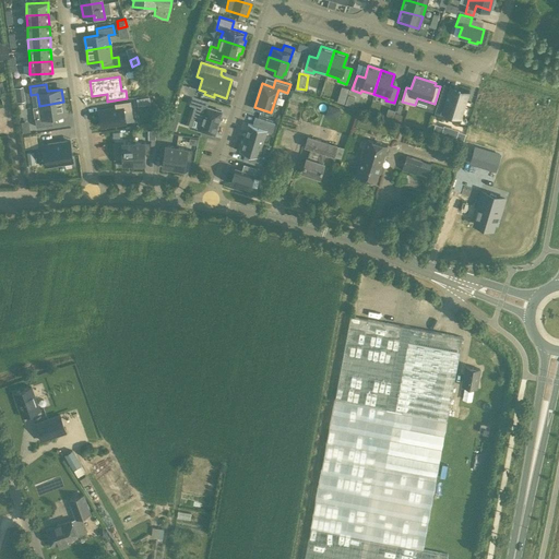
[(342,86),(342,104),(356,104),(356,95),(349,95),(349,86),(342,86)]
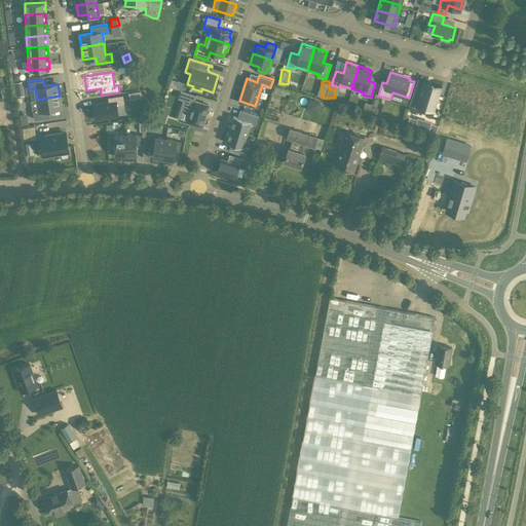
[(421,87),(415,85),(410,102),(430,108),(434,98),(437,99),(441,86),(423,81),(421,87)]
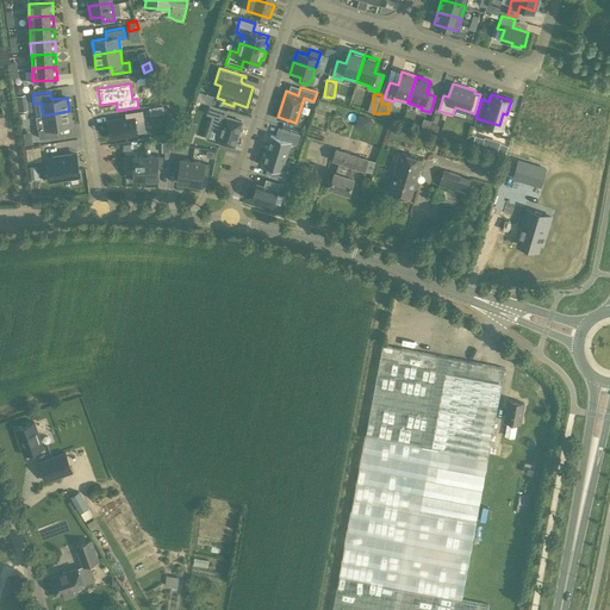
[(209,128),(219,131),(216,141),(234,147),(242,122),(225,116),(226,110),(210,105),(207,113),(212,114),(209,128)]
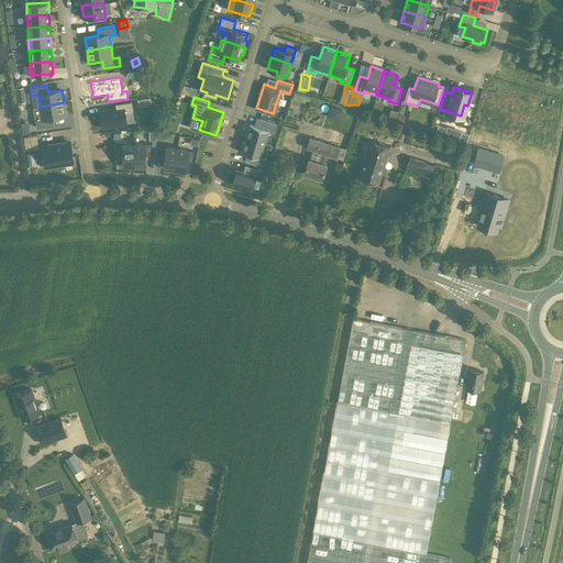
[(116,108),(99,111),(101,127),(127,123),(124,111),(132,110),(131,101),(116,103),(116,108)]
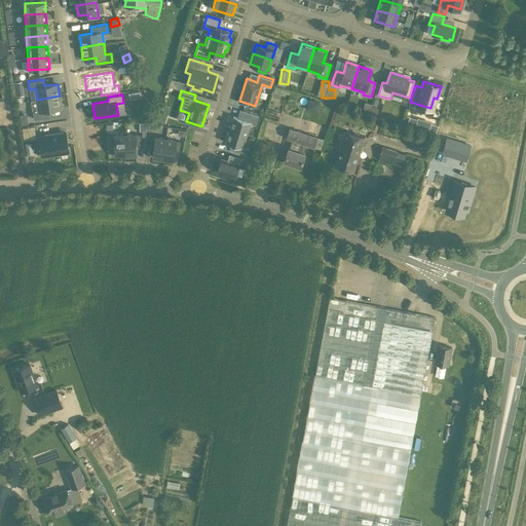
[(60,96),(37,100),(38,110),(33,111),(34,119),(49,116),(48,110),(61,108),(60,96)]
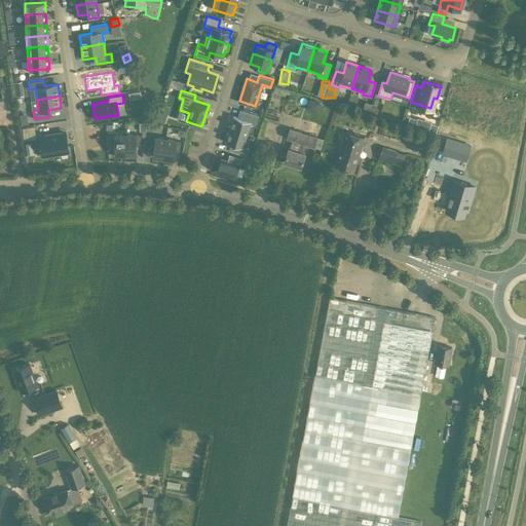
[(307,108),(318,111),(322,101),(310,98),(307,108)]
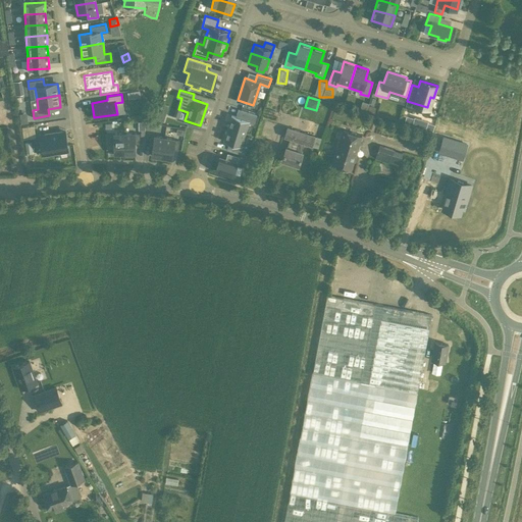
[(231,115),(227,127),(245,134),(249,121),(254,122),(256,115),(238,109),(236,116),(231,115)]
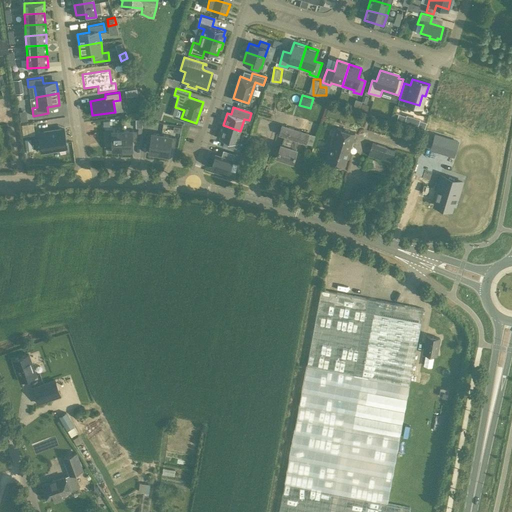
[(407,114),(406,116),(399,113),(397,120),(424,128),(426,122),(419,120),(419,118),(407,114)]
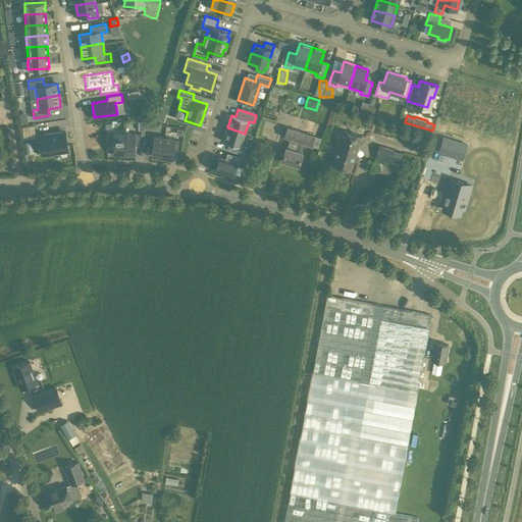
[(298,165),(299,162),(305,144),(318,148),(321,138),(286,126),(283,137),(290,139),(286,147),(285,147),(281,160),(298,165)]
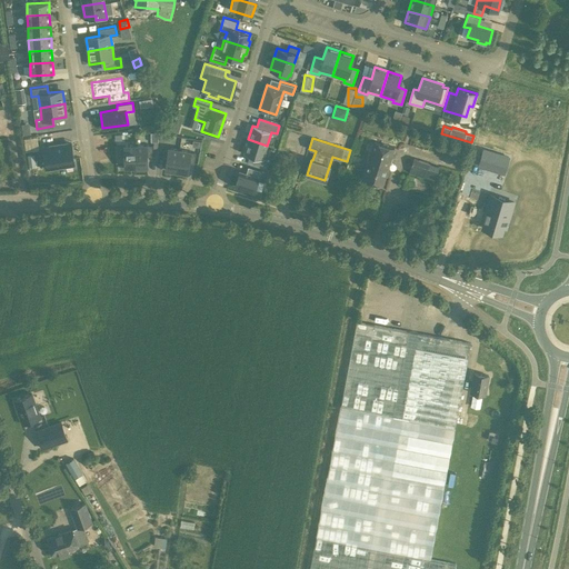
[(267,146),(248,139),(245,152),(243,152),(243,153),(249,155),(247,162),(266,169),(269,160),(263,158),(267,146)]
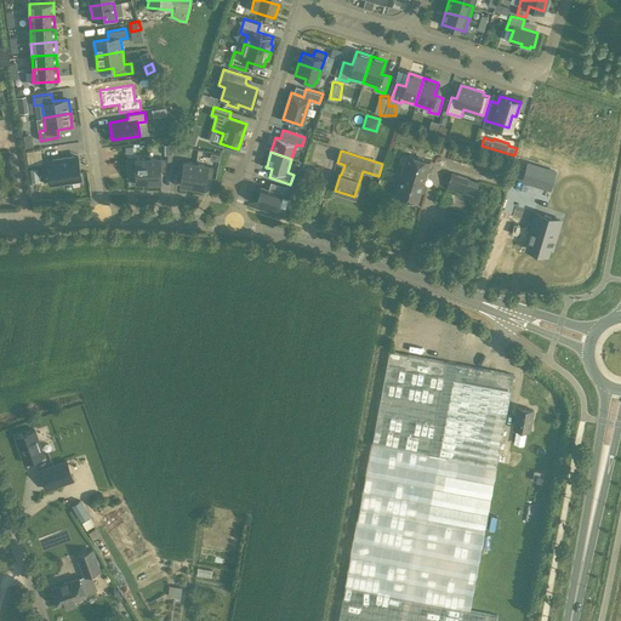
[(429,161),(408,155),(394,195),(417,203),(429,161)]
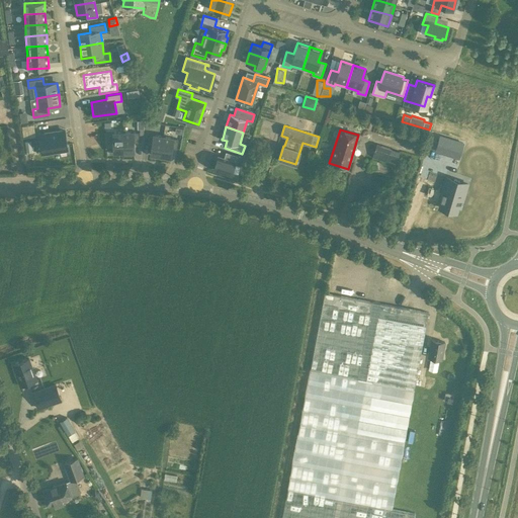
[(39,137),(39,140),(41,152),(42,155),(68,152),(67,148),(68,148),(66,136),(65,137),(65,133),(39,137)]
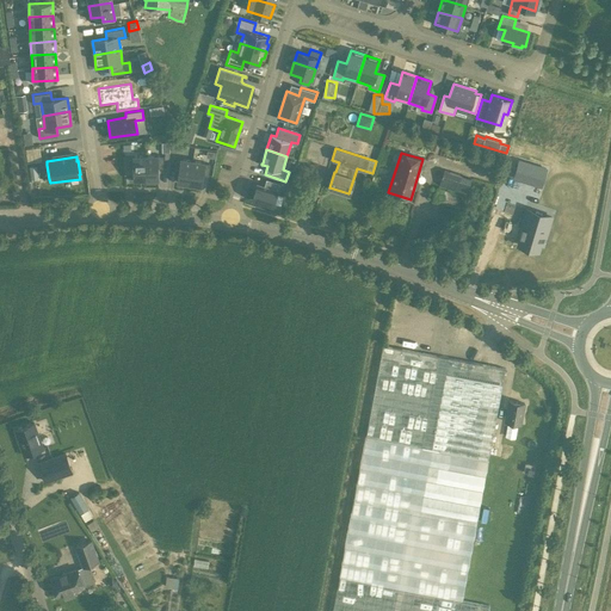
[(146,179),(146,156),(133,156),(133,159),(128,159),(129,168),(134,167),(134,179),(146,179)]
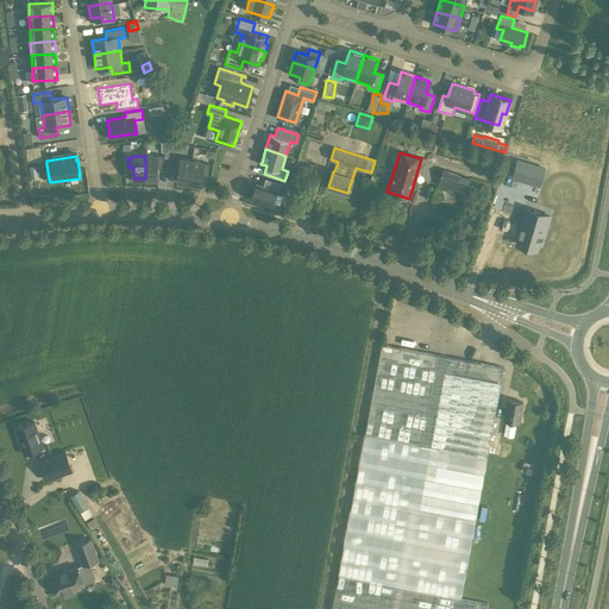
[(145,156),(145,179),(157,179),(157,167),(163,167),(162,156),(145,156)]
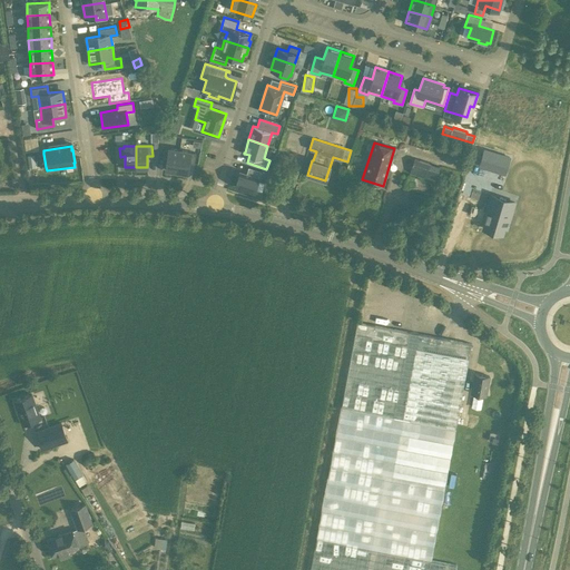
[(176,172),(179,150),(168,148),(168,150),(164,149),(163,158),(167,158),(165,169),(176,172)]
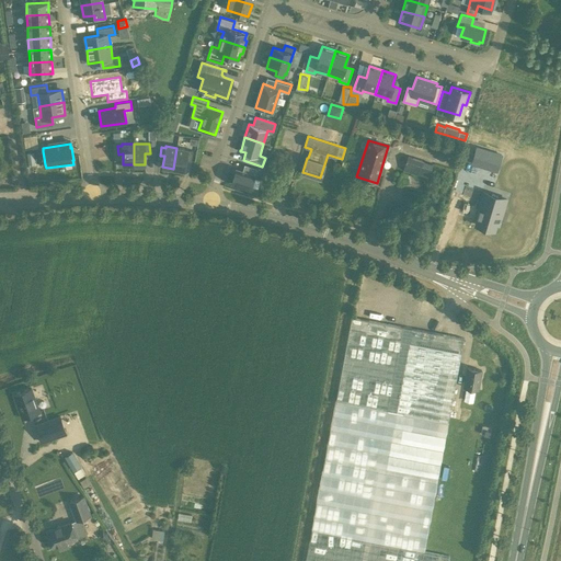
[(471,162),(496,170),(502,155),(477,147),(471,162)]
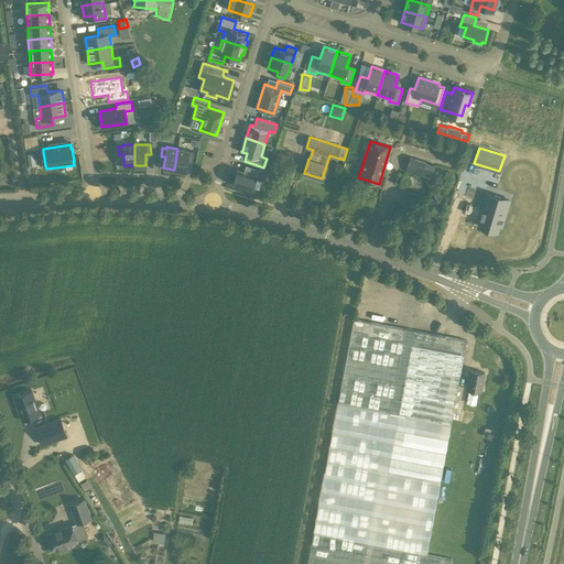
[(194,151),(177,149),(174,170),(185,171),(187,161),(192,161),(194,151)]
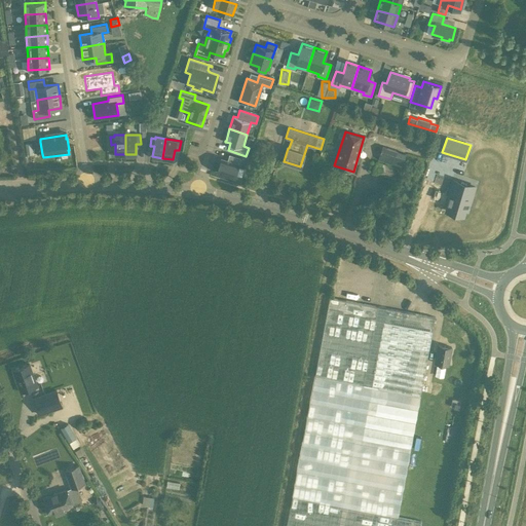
[(268,149),(270,143),(258,139),(256,145),(268,149)]
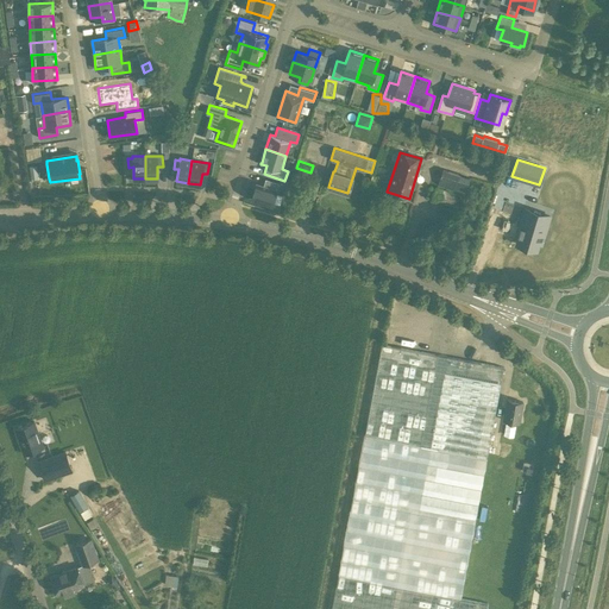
[(456,189),(460,175),(443,170),(438,184),(456,189)]
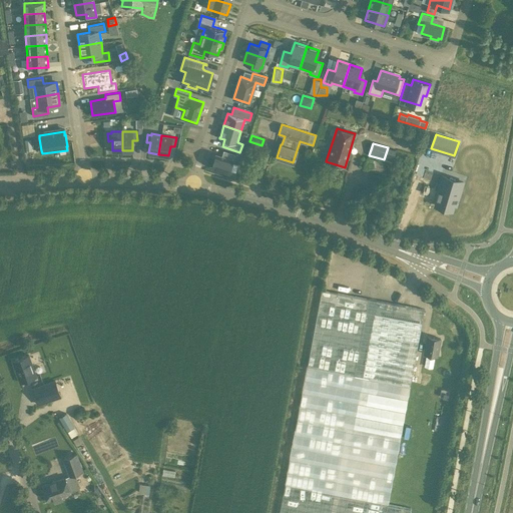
[(215,154),(210,171),(227,176),(234,153),(223,149),(221,156),(215,154)]
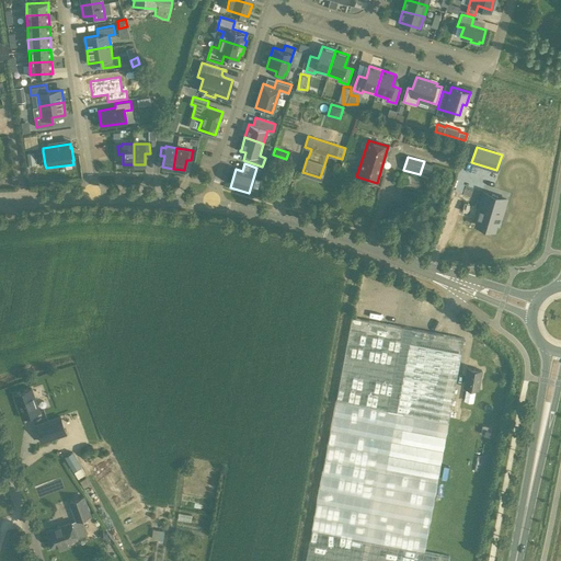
[(418,190),(421,179),(402,173),(399,184),(418,190)]
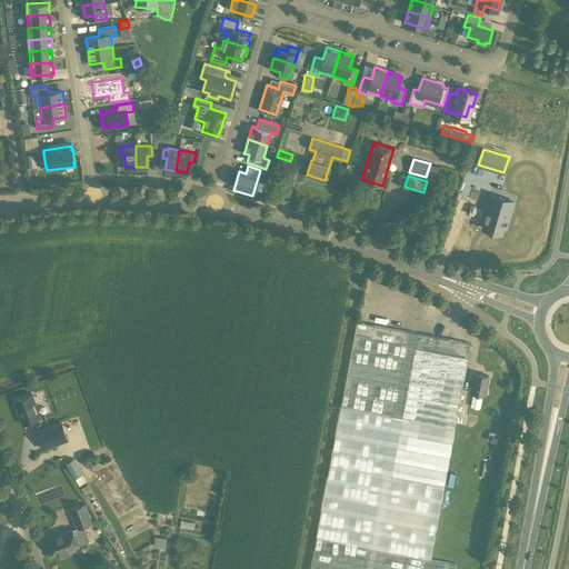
[(489,195),(485,210),(481,220),(485,220),(482,227),(501,232),(503,226),(506,227),(513,201),(498,197),(489,195)]
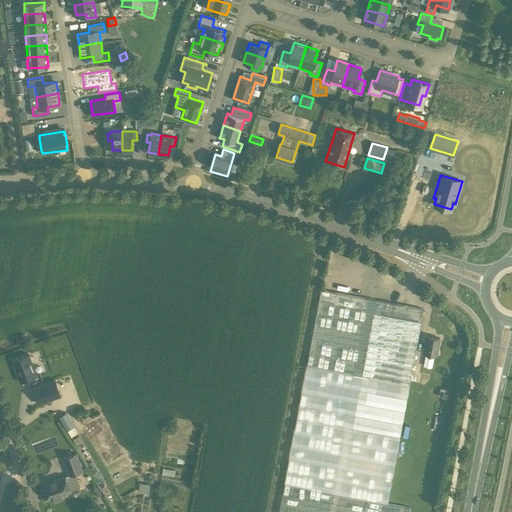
[(423,308),(321,289),(278,511),(408,511),(410,507),(386,502),(409,382),(423,308)]
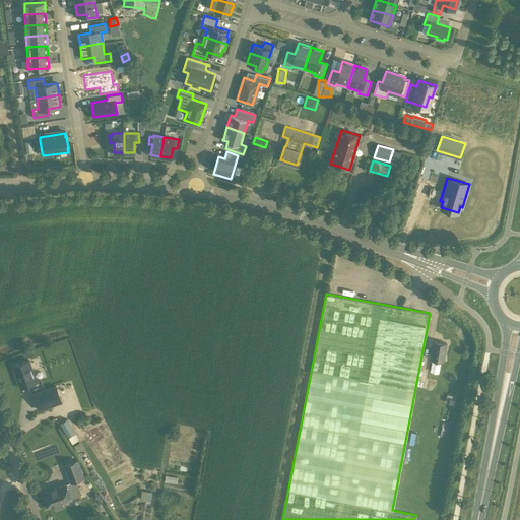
[(433,341),(430,360),(440,362),(442,362),(446,343),(433,341)]
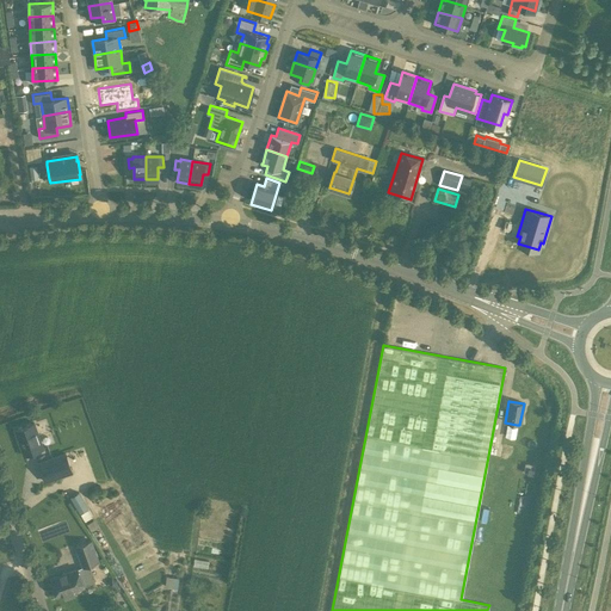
[(24,455),(43,449),(34,423),(14,429),(24,455)]
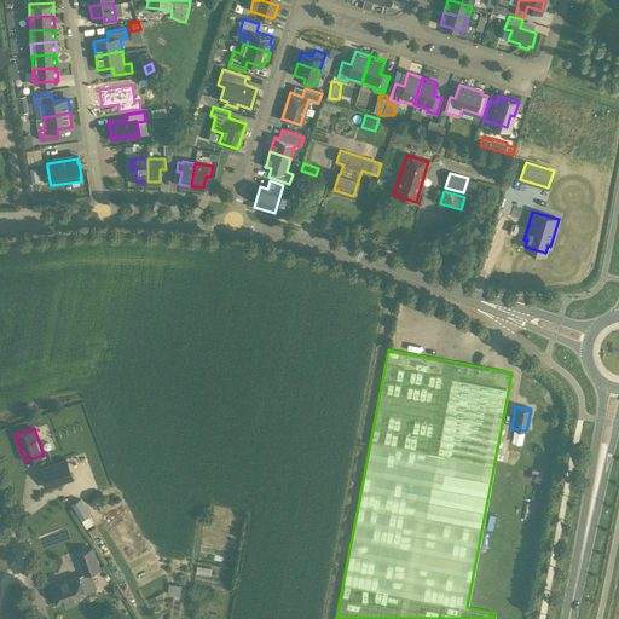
[(39,469),(46,487),(73,478),(67,460),(39,469)]
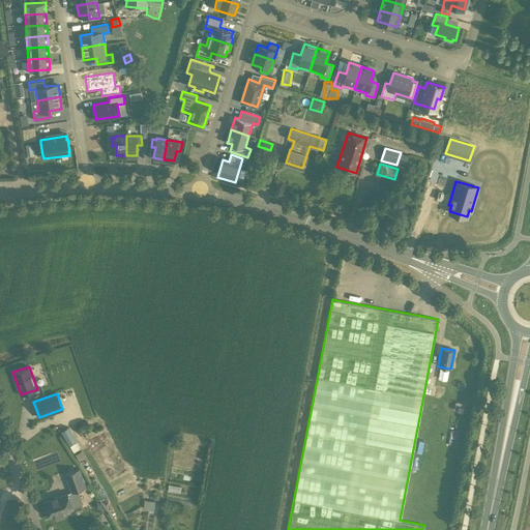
[(68,427),(61,431),(69,444),(77,440),(68,427)]
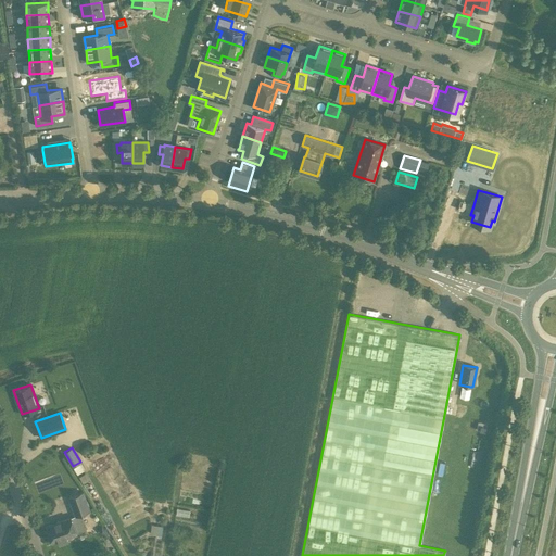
[(67,496),(72,506),(87,501),(84,491),(67,496)]
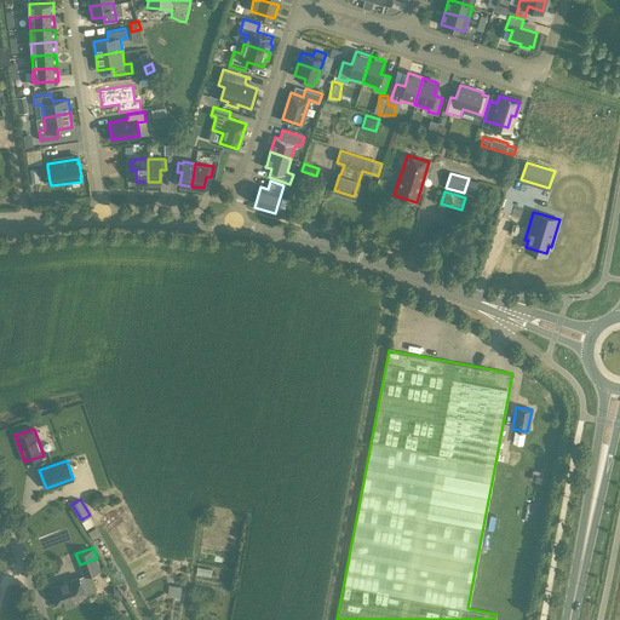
[(101,569),(97,558),(80,564),(84,575),(101,569)]
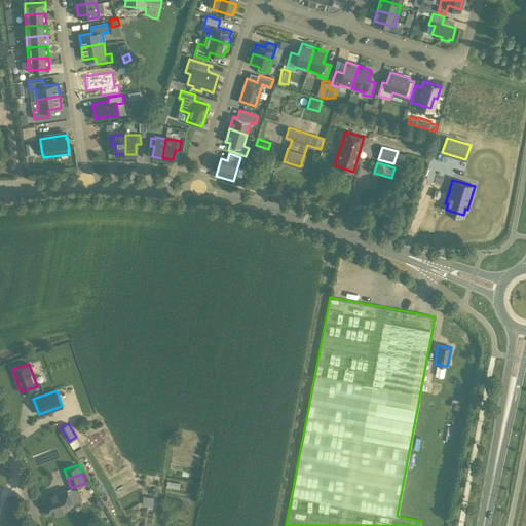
[(66,489),(43,497),(49,513),(55,511),(55,513),(64,510),(63,508),(71,504),(66,489)]
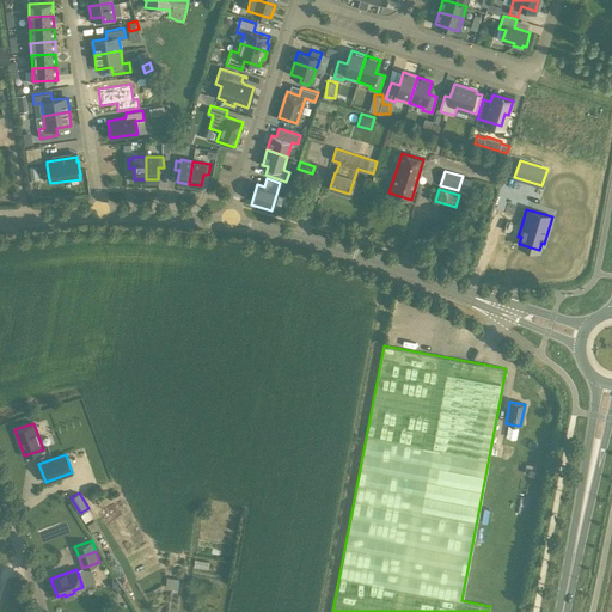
[(116,593),(120,591),(117,586),(117,581),(114,579),(109,582),(109,587),(114,588),(116,593)]
